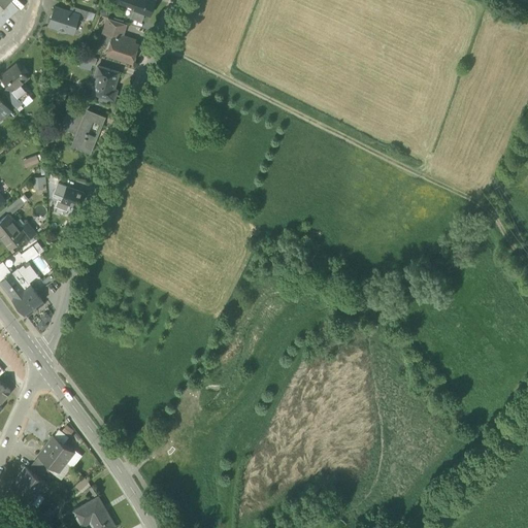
[(9,0),(0,0),(0,9),(1,8),(5,5),(5,4),(10,0),(9,0)]
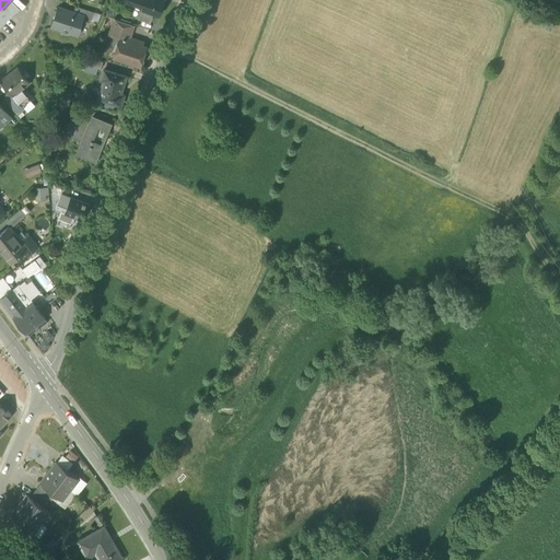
[(6,4),(6,6),(1,9),(0,10),(0,27),(6,23),(10,19),(14,14),(15,14),(20,10),(11,0),(6,4)]
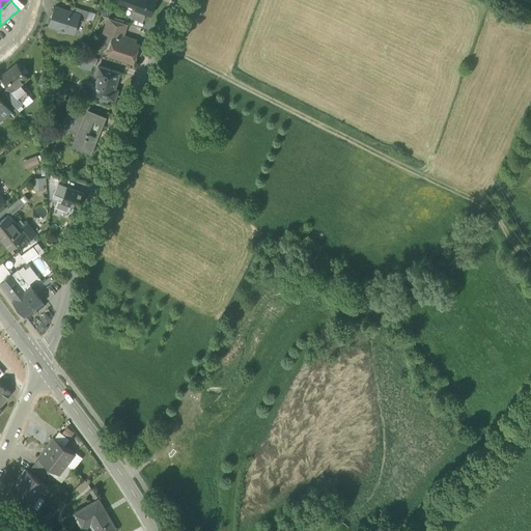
[(135,8),(132,18),(142,21),(145,12),(151,15),(156,0),(117,0),(117,2),(135,8)]
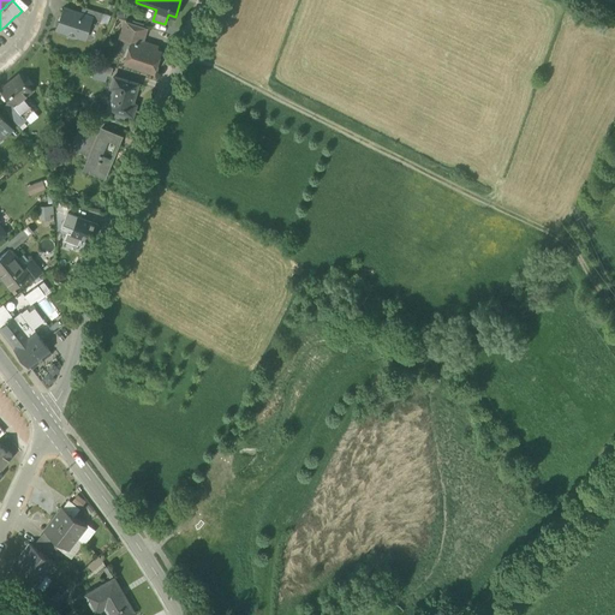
[(91,18),(101,22),(103,13),(83,7),(81,13),(91,17),(91,18)]
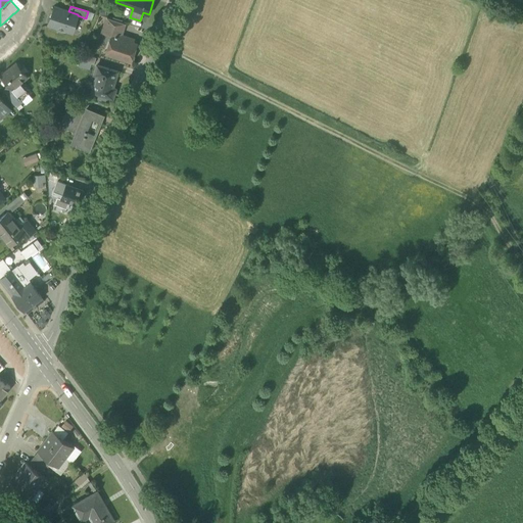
[(49,26),(72,33),(78,15),(78,14),(68,11),(55,7),(49,26)]
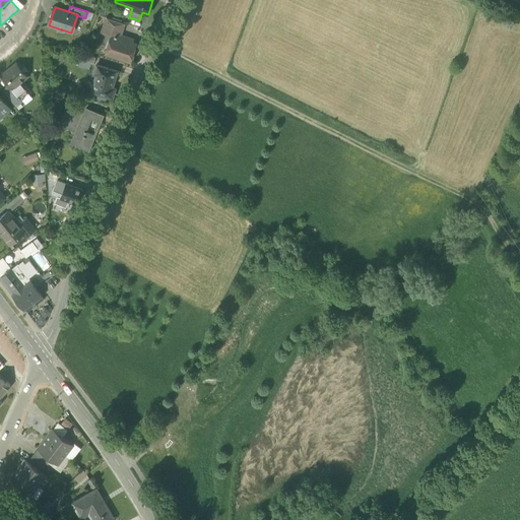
[(103,29),(110,31),(112,26),(122,29),(124,23),(107,17),(103,29)]
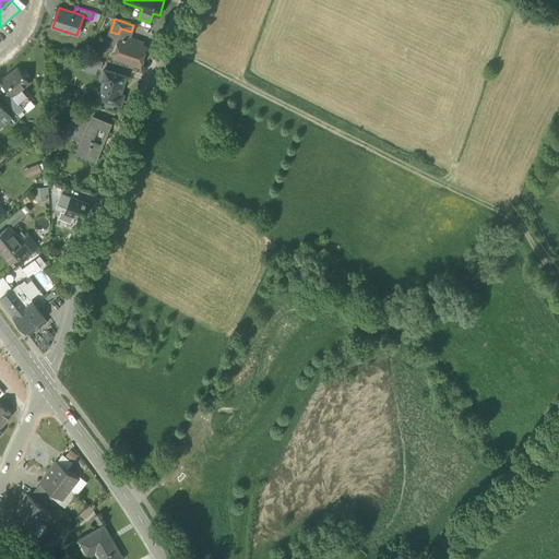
[(114,58),(139,66),(140,64),(141,63),(143,59),(142,57),(145,46),(137,44),(133,38),(130,36),(131,32),(120,28),(118,34),(117,37),(120,38),(114,58)]
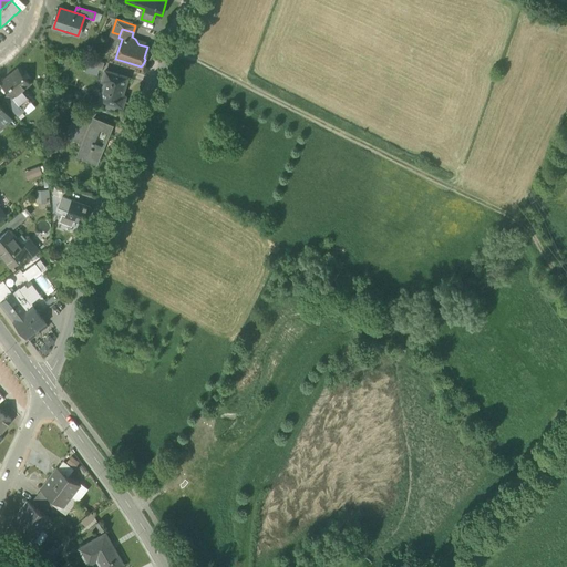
[(89,66),(102,70),(104,62),(91,59),(89,66)]
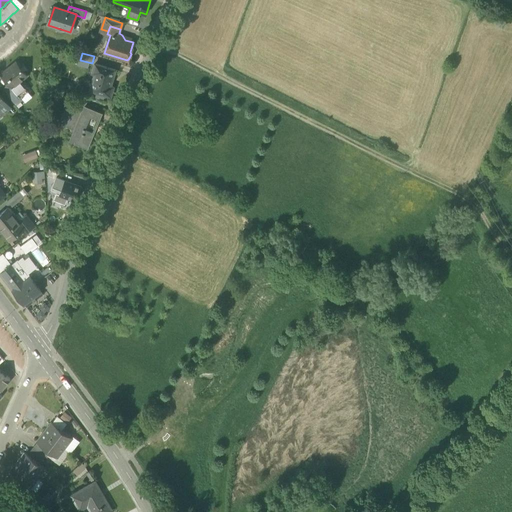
[(8,83),(12,87),(19,81),(27,75),(16,62),(9,67),(10,68),(1,75),(8,83)]
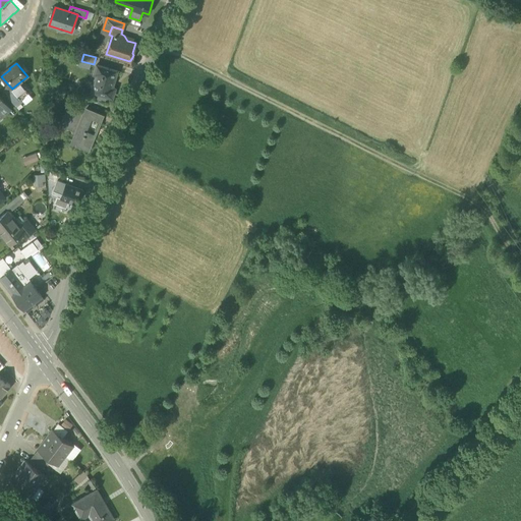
[(92,92),(112,98),(115,89),(112,88),(117,71),(97,65),(94,74),(97,75),(92,92)]
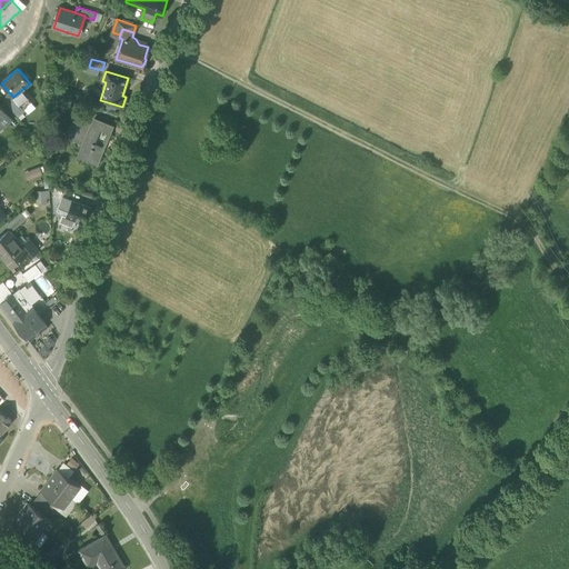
[(31,101),(21,90),(13,97),(22,108),(31,101)]
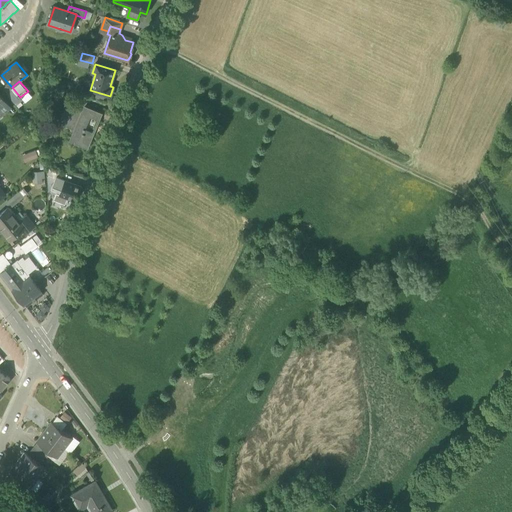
[(2,88),(15,104),(22,99),(20,97),(12,87),(8,83),(2,88)]
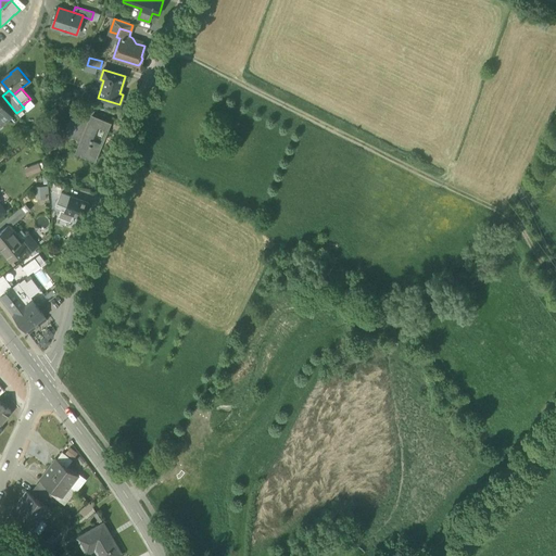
[(0,121),(2,124),(11,117),(5,111),(5,110),(0,102),(0,121)]
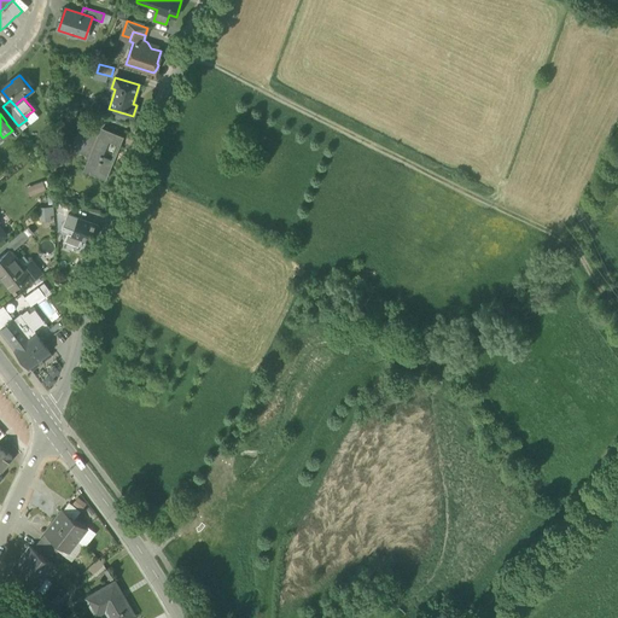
[(85,169),(105,178),(110,165),(100,161),(109,140),(117,144),(120,136),(104,130),(101,136),(81,128),(79,135),(82,138),(76,150),(91,156),(85,169)]
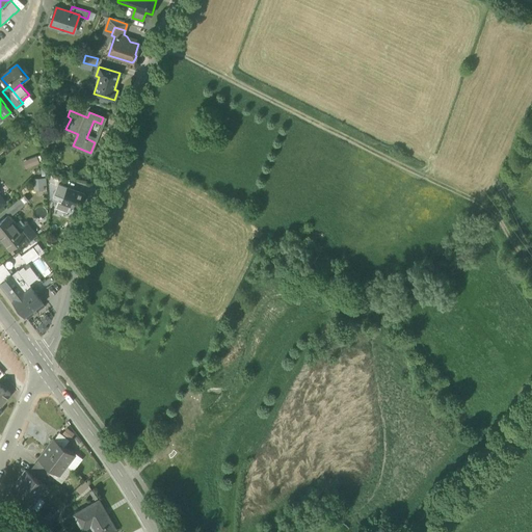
[(26,168),(41,164),(38,156),(24,159),(26,168)]
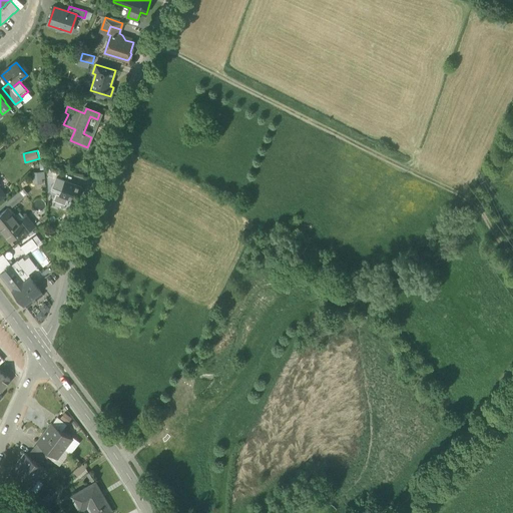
[(32,172),(33,183),(44,182),(44,171),(32,172)]
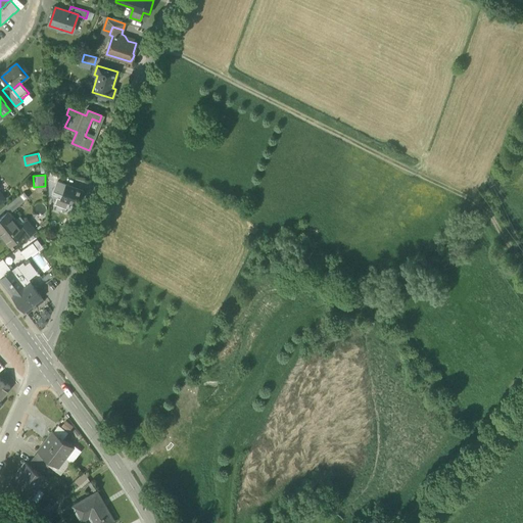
[(57,197),(60,199),(66,185),(58,182),(57,182),(52,195),(57,197)]
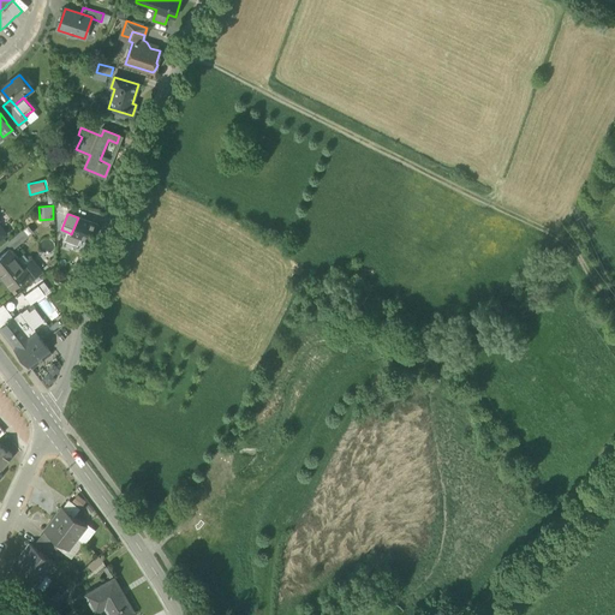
[(97,225),(78,218),(71,234),(81,238),(90,242),(97,225)]
